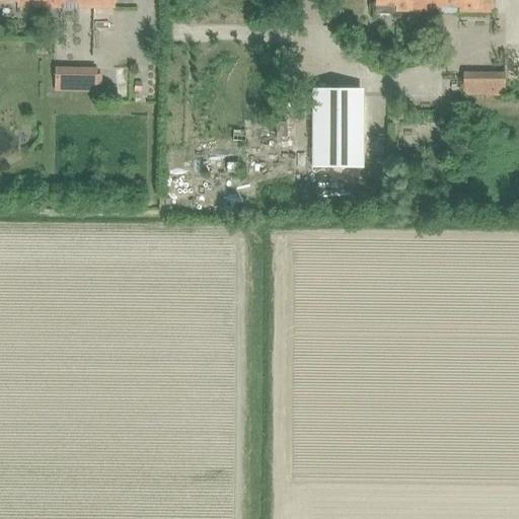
[(0,0),(0,1),(9,2),(9,8),(43,8),(42,0),(0,0)]
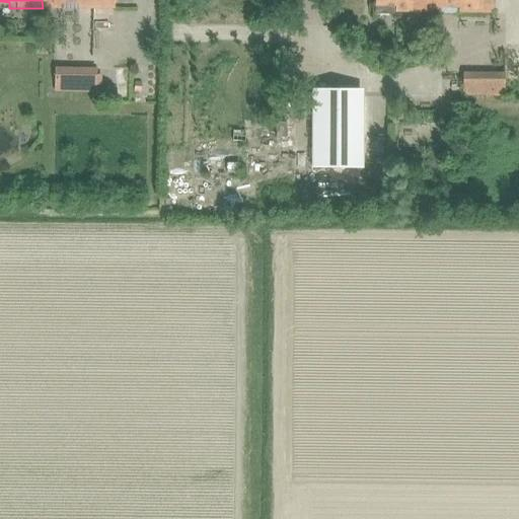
[(106,9),(106,0),(42,0),(43,8),(106,9)]
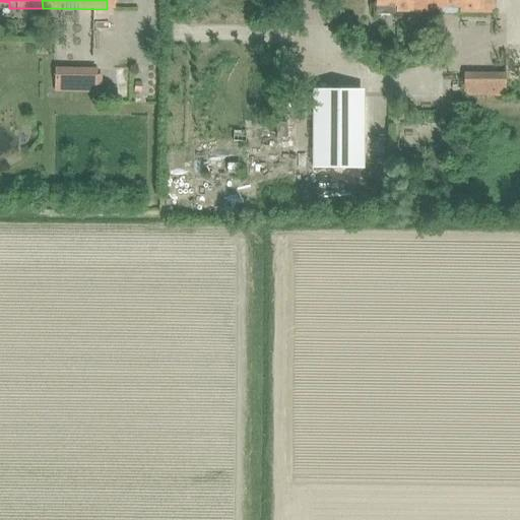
[(485,0),(365,0),(366,6),(388,7),(388,12),(485,13),(485,0)]
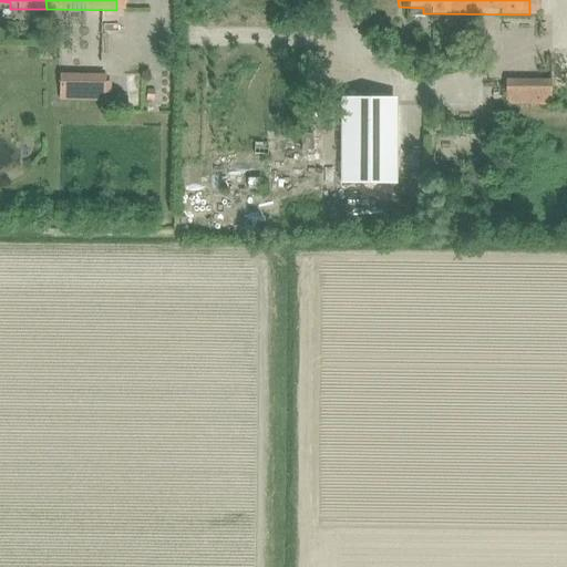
[(104,101),(104,74),(59,74),(59,101),(104,101)]
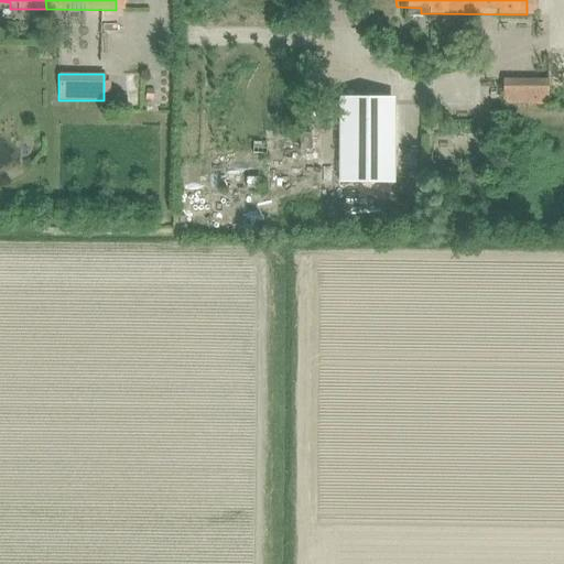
[(548,106),(548,80),(501,79),(501,106),(548,106)]
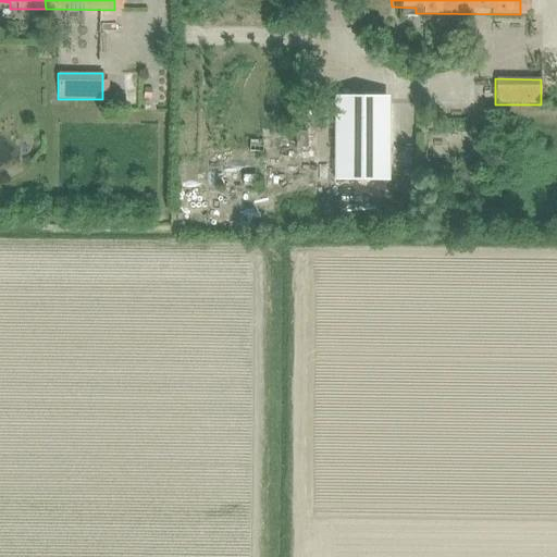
[(387,181),(387,100),(334,100),(334,181),(387,181)]
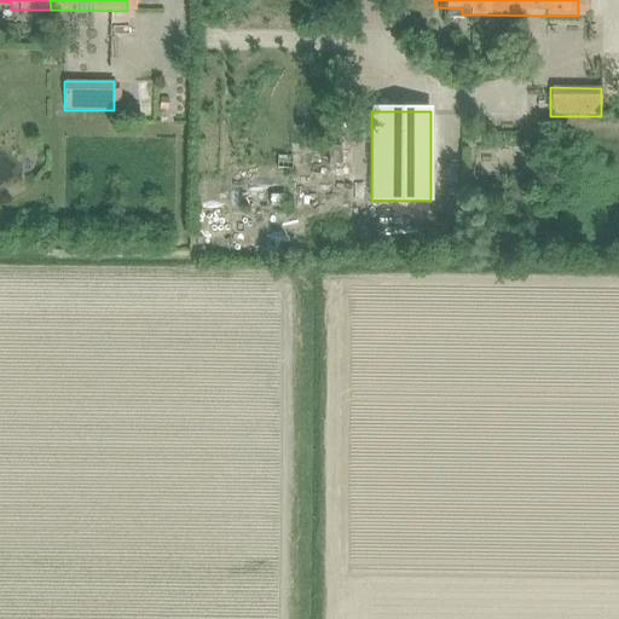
[(328,146),(328,165),(340,163),(340,146),(328,146)]
